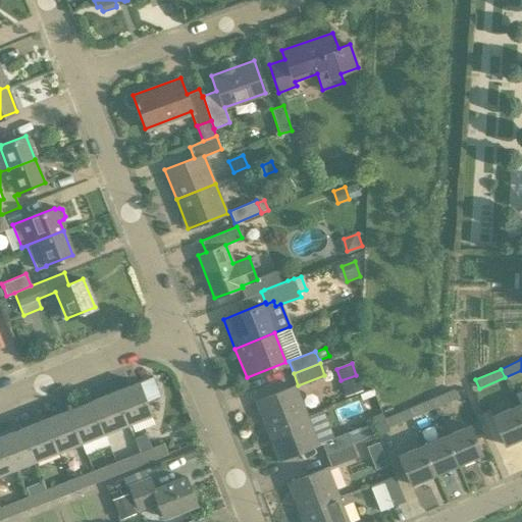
[(114,392),(127,424),(151,414),(139,381),(114,392)]
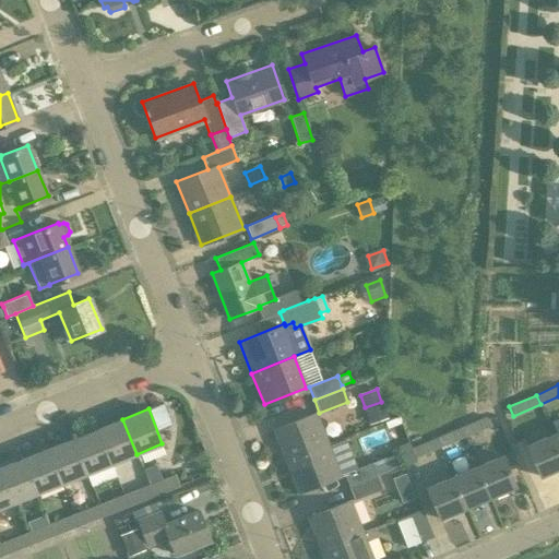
[(286,460),(329,444),(316,412),(274,428),(286,460)]
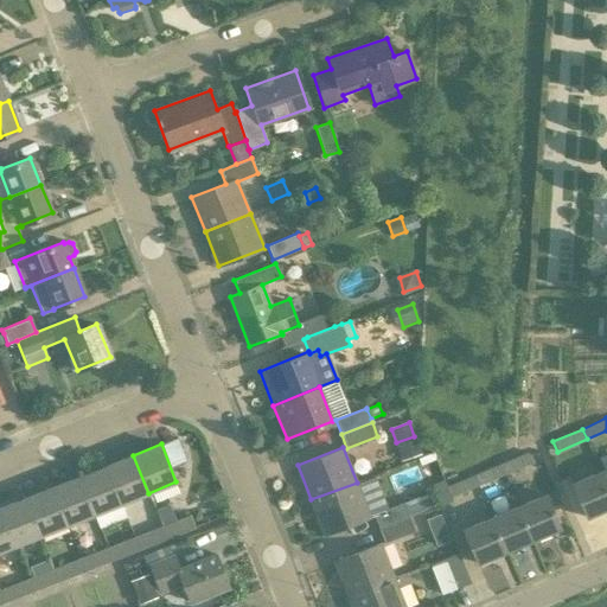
[(499,464),(504,474),(532,462),(528,452),(499,464)]
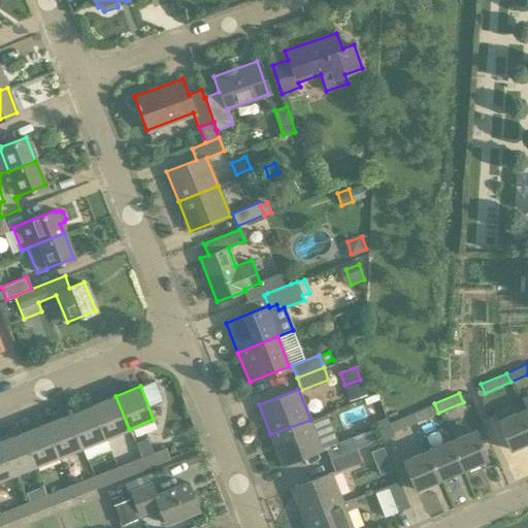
[(376,394),(364,399),(366,404),(378,399),(376,394)]
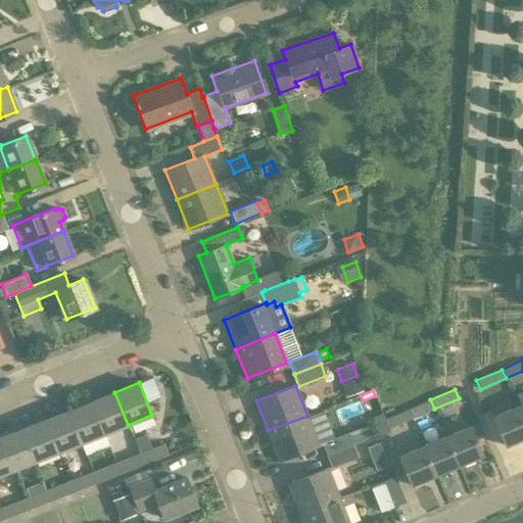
[(114,392),(91,401),(104,434),(128,425),(114,392)]
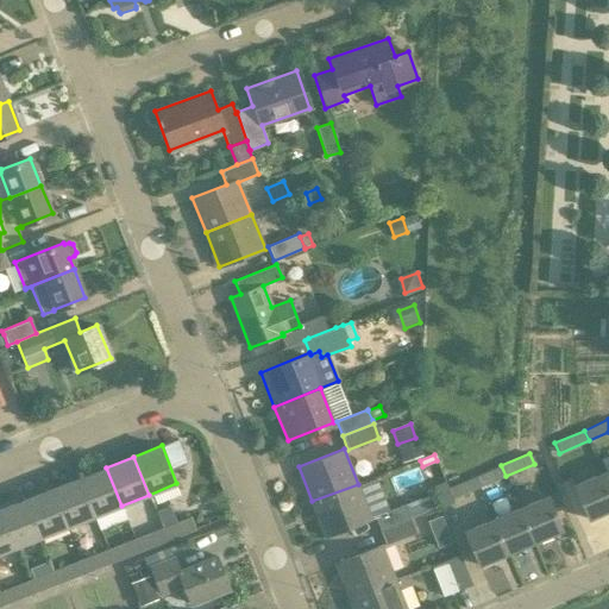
[(473,477),(478,488),(506,476),(501,465),(473,477)]
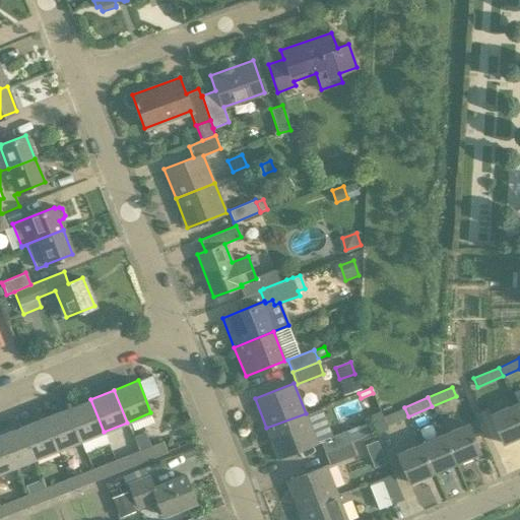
[(67,408),(80,441),(104,432),(90,399),(67,408)]
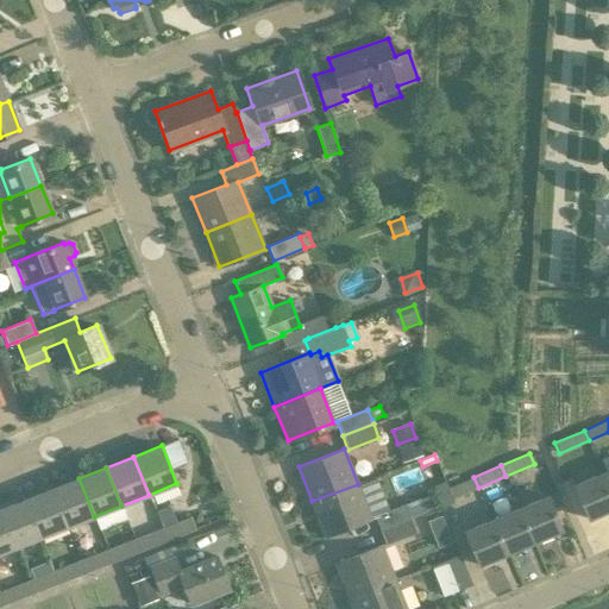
[(589,519),(608,509),(608,489),(602,473),(575,485),(589,519)]
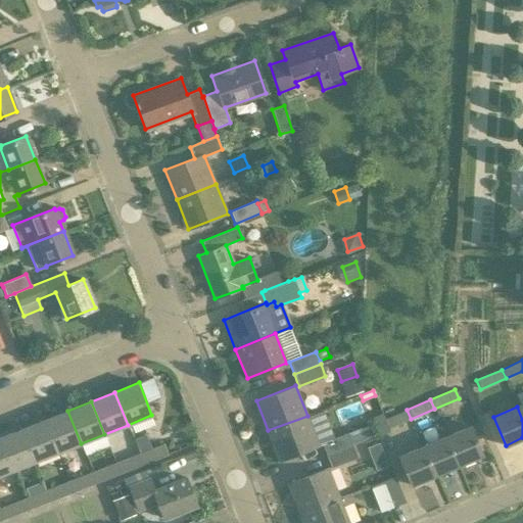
[(382,414),(372,418),(379,436),(390,432),(388,428),(411,419),(407,410),(385,419),(382,414)]
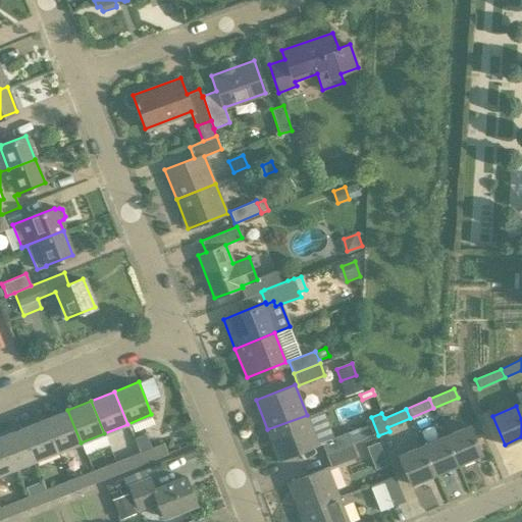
[(67,410),(44,419),(57,452),(81,442),(67,410)]
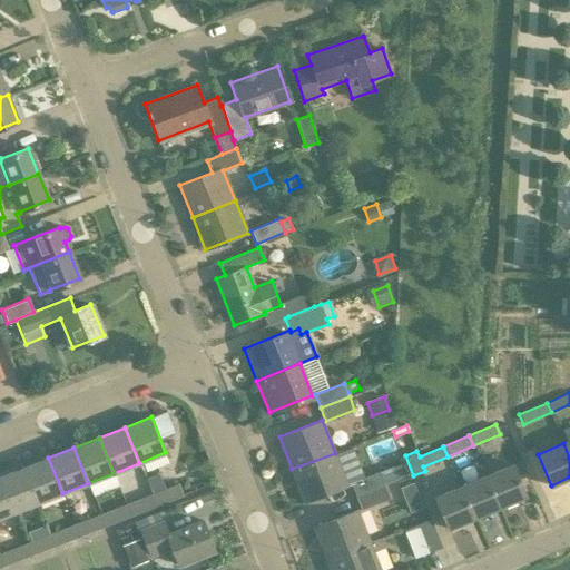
[(347,484),(335,453),(292,469),(304,502),(347,484)]
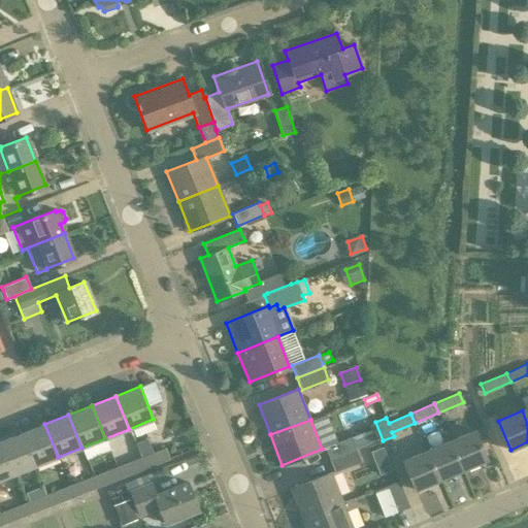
[(21,433),(34,466),(58,457),(44,424),(21,433)]
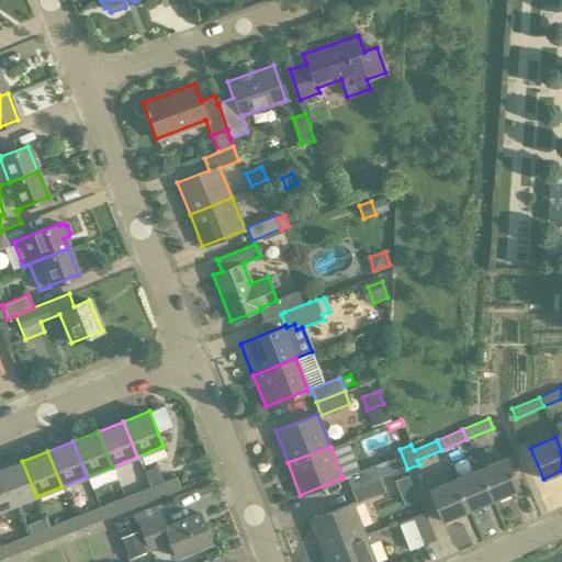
[(505,458),(480,469),(493,501),(519,490),(505,458)]
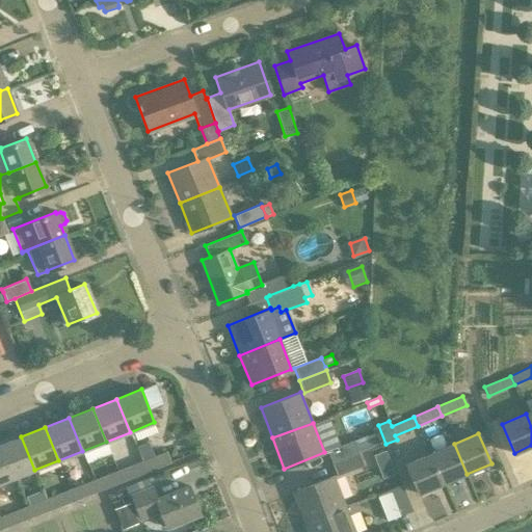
[(326,451),(331,463),(358,453),(372,448),(367,434),(326,451)]
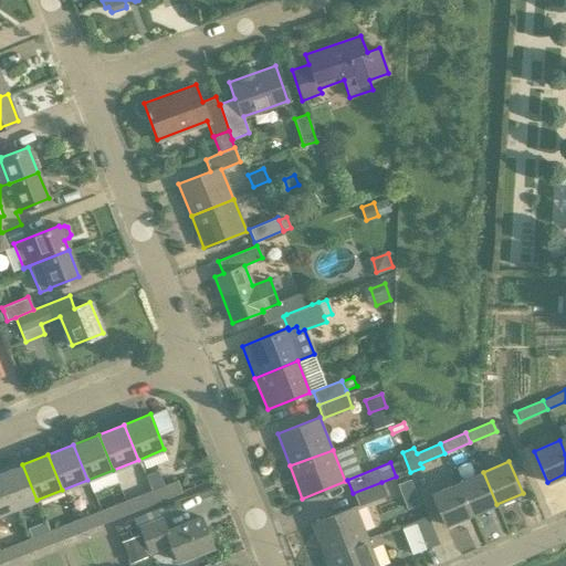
[(22,464),(0,473),(0,481),(11,510),(37,500),(22,464)]
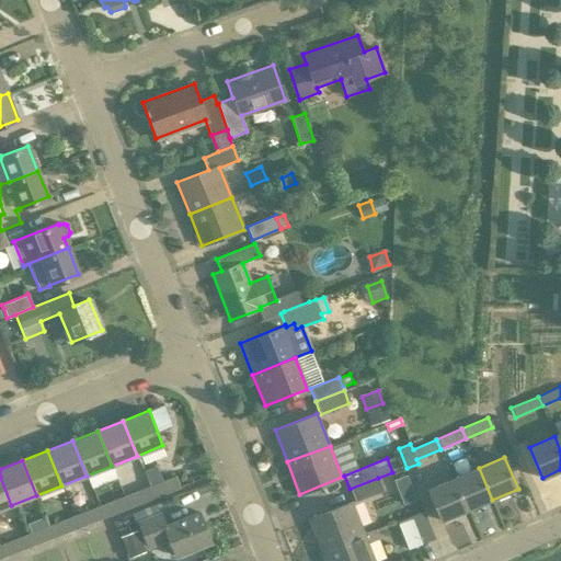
[(157,466),(144,471),(150,485),(149,485),(153,499),(180,488),(175,476),(162,480),(157,466)]
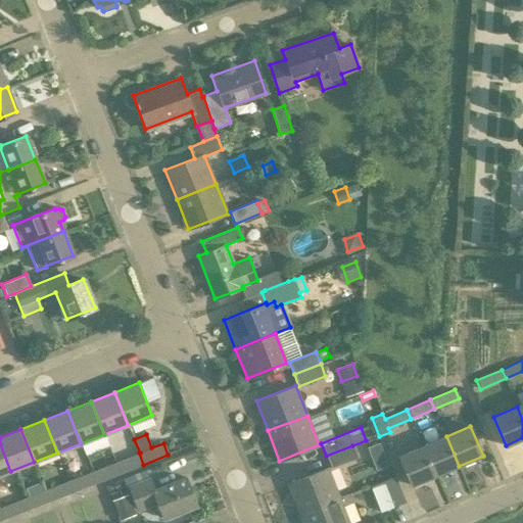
[(423,446),(435,476),(459,466),(446,436),(423,446)]
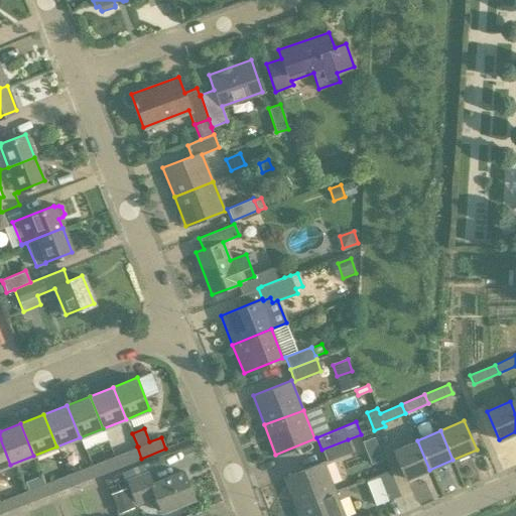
[(365,449),(377,444),(375,437),(362,441),(365,449)]
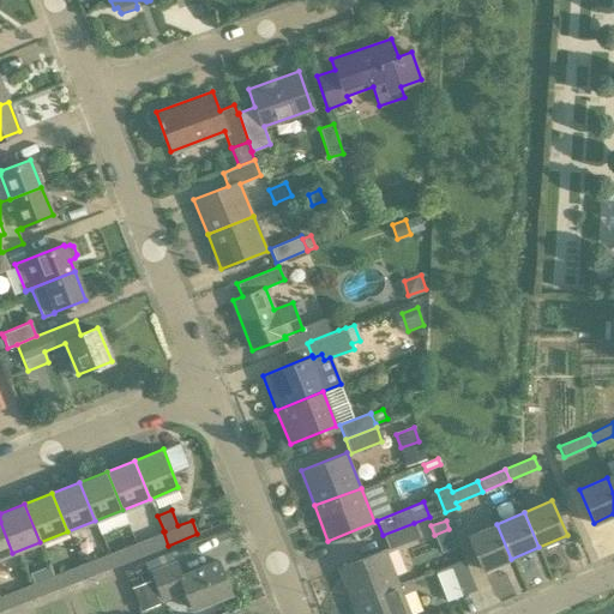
[(0,558),(12,553),(0,522),(0,558)]
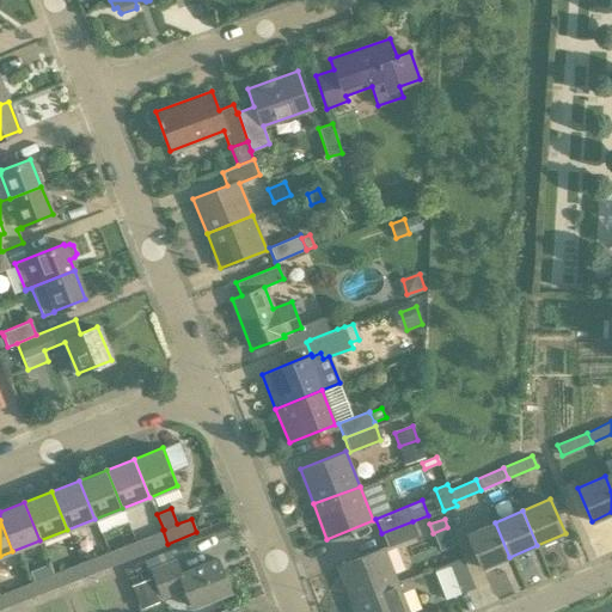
[(418,536),(412,521),(381,533),(387,548),(418,536)]
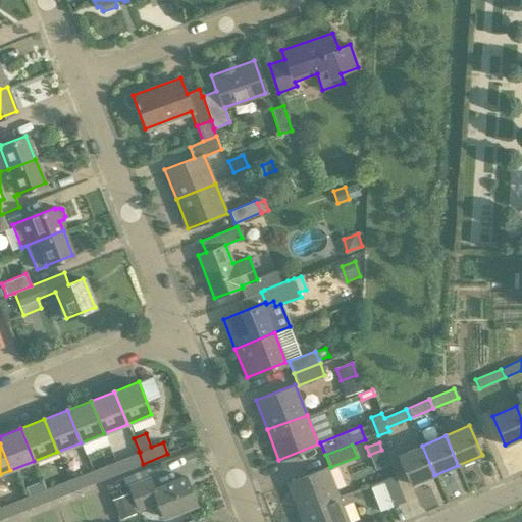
[(411,485),(434,475),(422,446),(399,456),(411,485)]
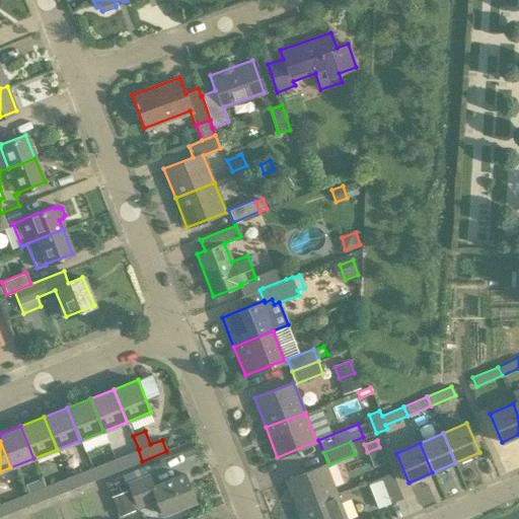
[(115,458),(119,470),(142,461),(138,449),(115,458)]
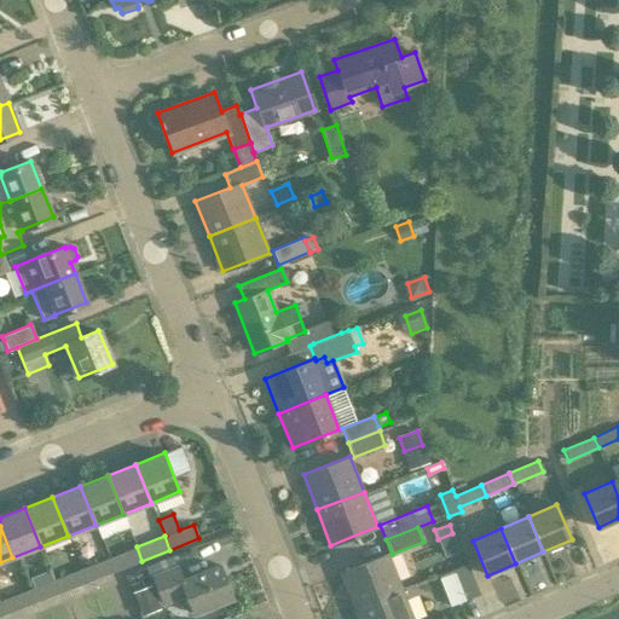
[(109,557),(114,572),(142,561),(137,547),(109,557)]
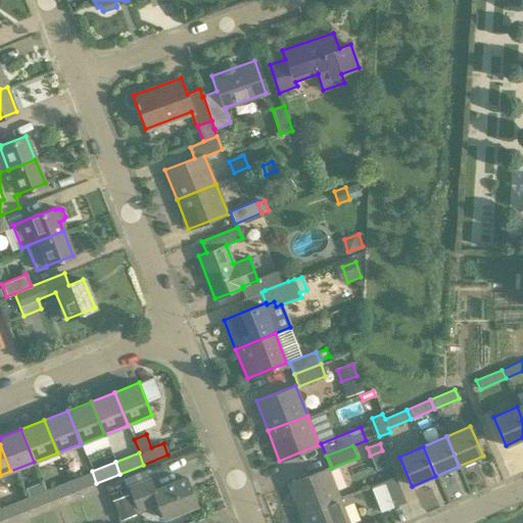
[(299,513),(339,497),(327,467),(288,482),(299,513)]
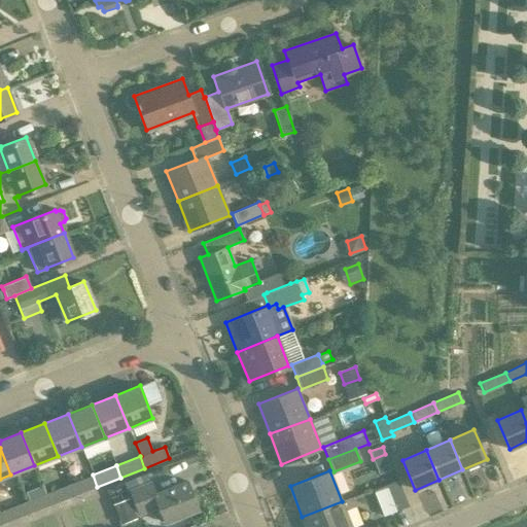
[(69,484),(74,496),(97,487),(93,475),(69,484)]
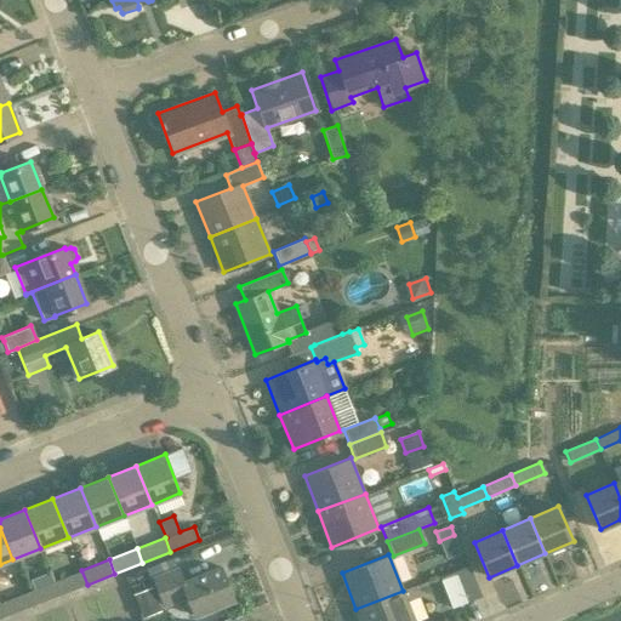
[(480,597),(468,565),(440,576),(453,608),(480,597)]
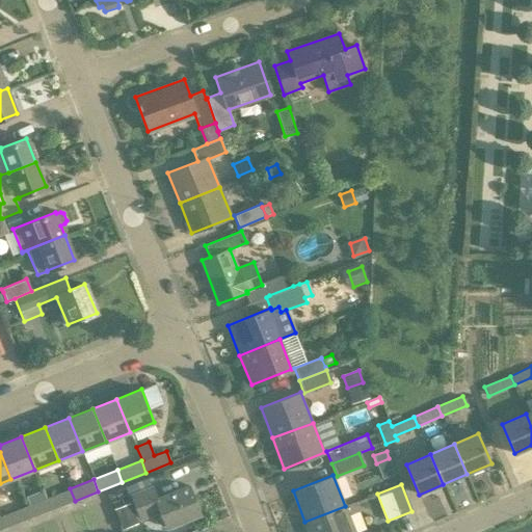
[(188,485),(157,498),(152,485),(129,495),(140,521),(157,514),(159,522),(163,521),(166,529),(201,515),(188,485)]
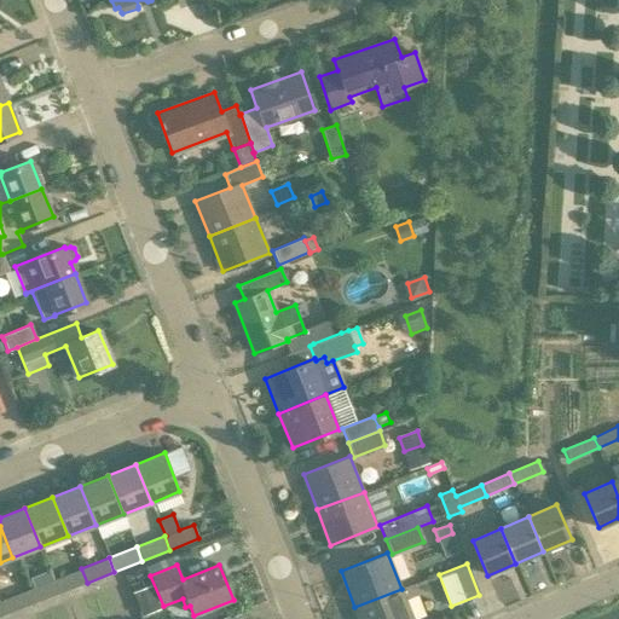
[(53,579),(59,594),(87,583),(81,568),(53,579)]
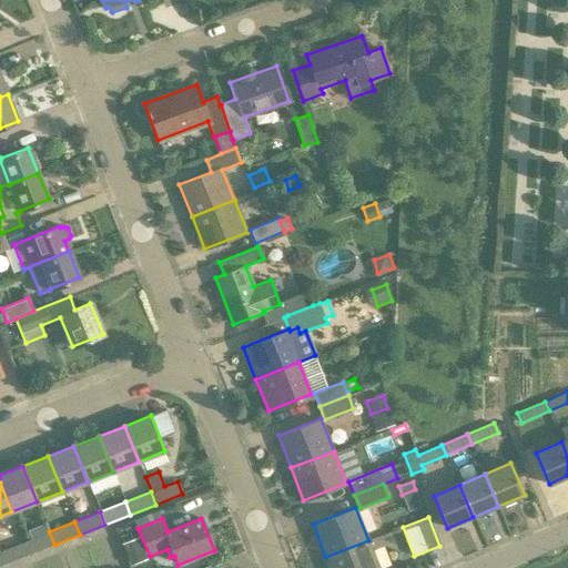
[(23,541),(29,555),(54,545),(49,531),(23,541)]
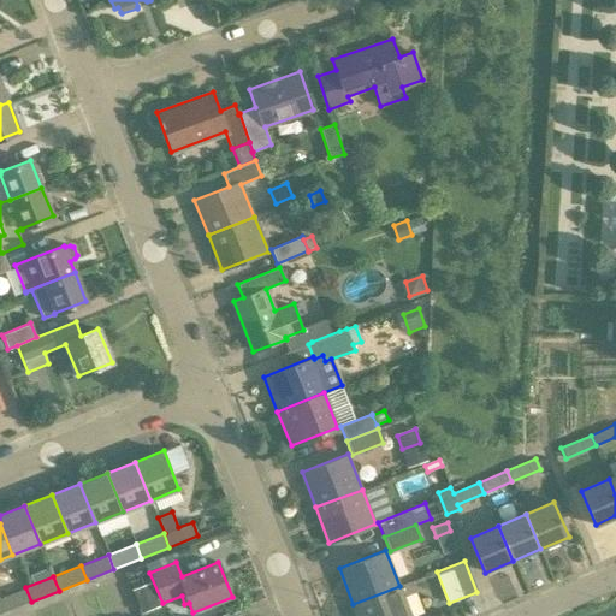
[(132,588),(142,612),(160,605),(150,582),(132,588)]
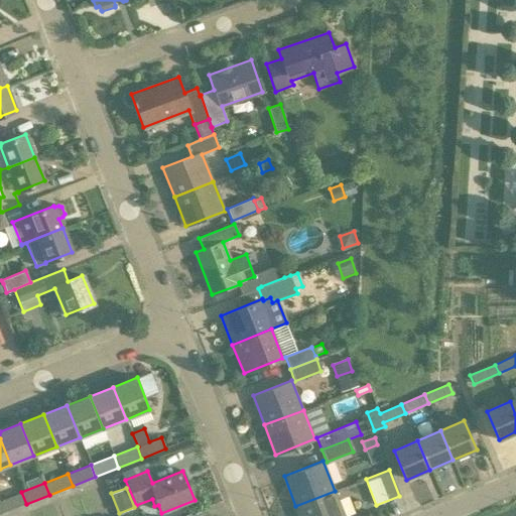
[(345,515),(335,491),(295,506),(299,515),(345,515)]
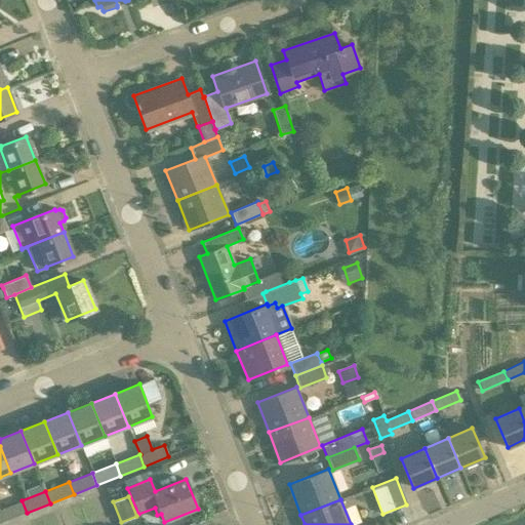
[(22,500),(0,509),(0,515),(3,522),(27,513),(22,500)]
